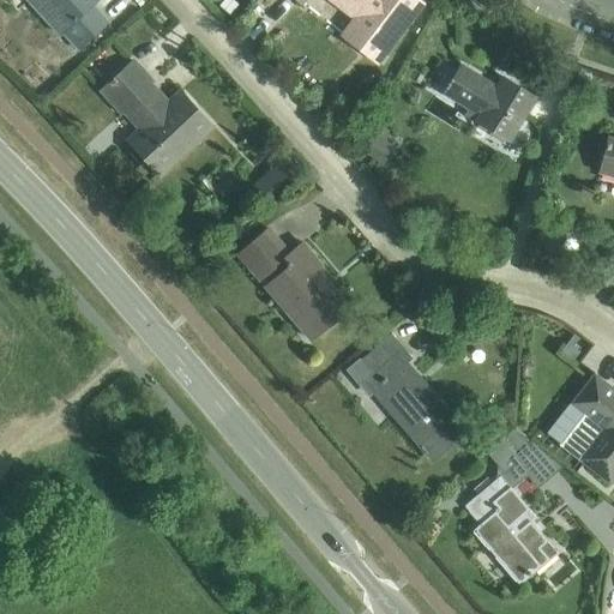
[(62,34),(78,50),(107,24),(84,0),(31,0),(29,2),(59,36),(62,34)]
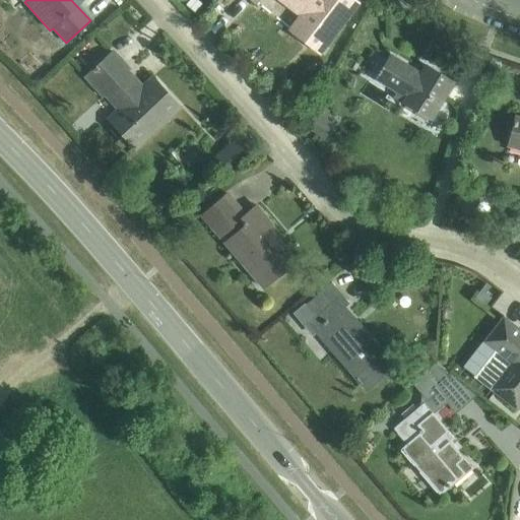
[(278,0),(308,22),(297,37),(318,54),(355,6),(347,0),(278,0)]
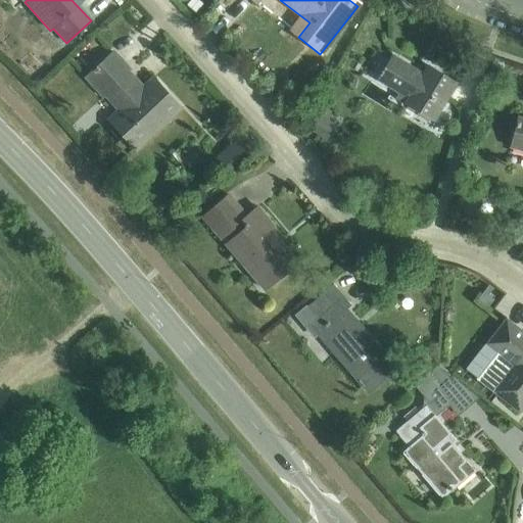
[(107,122),(134,151),(179,110),(151,80),(139,92),(124,76),(129,72),(111,53),(85,78),(102,97),(104,96),(119,111),(107,122)]
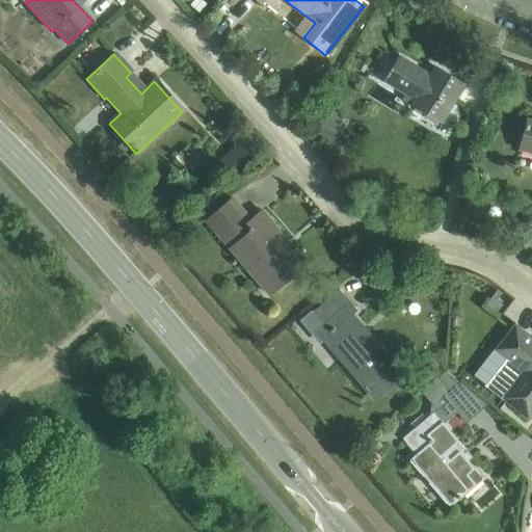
[(413,107),(440,124),(462,86),(435,69),(429,78),(398,58),(384,82),(416,102),(413,107)]
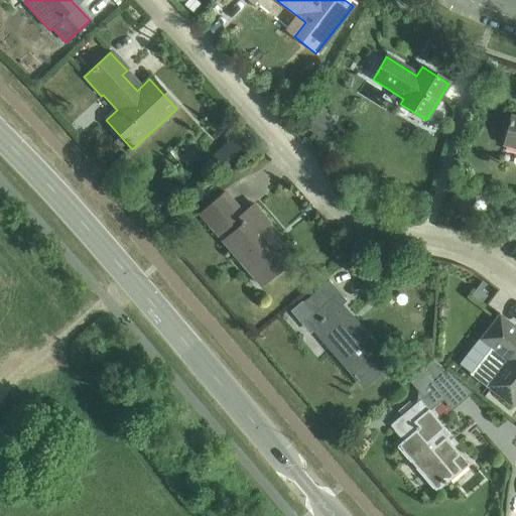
[(515,118),(510,117),(503,146),(515,148),(515,118)]
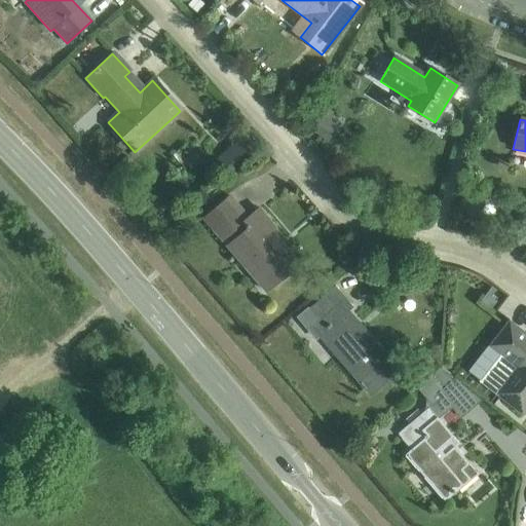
[(221,240),(227,235),(232,241),(227,247),(238,260),(245,255),(258,270),(252,275),(266,293),(292,271),(284,262),(291,256),(280,243),(284,240),(258,210),(247,219),(229,197),(203,219),(221,240)]
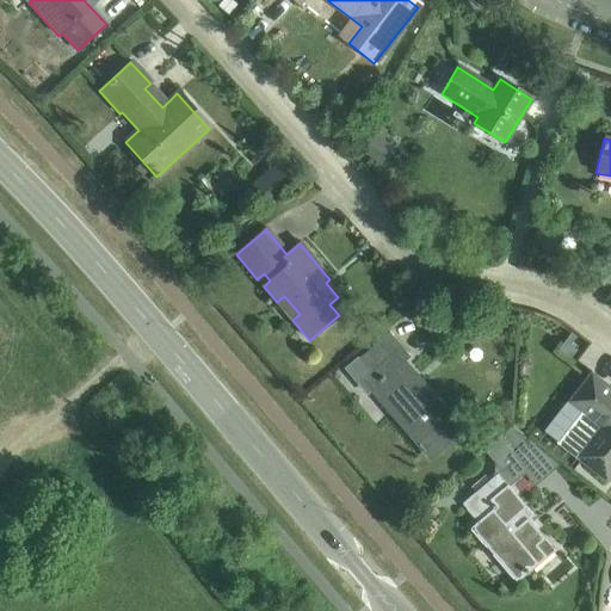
[(389,334),(359,360),(380,384),(371,390),(430,460),(461,432),(403,364),(411,358),(389,334)]
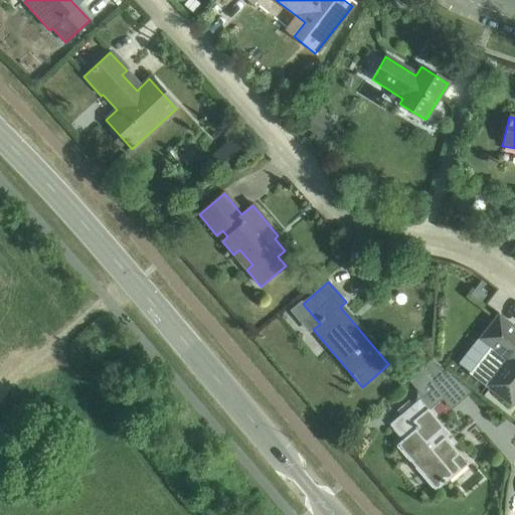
[(480,305),(487,296),(481,291),(485,285),(481,282),(469,297),(480,305)]
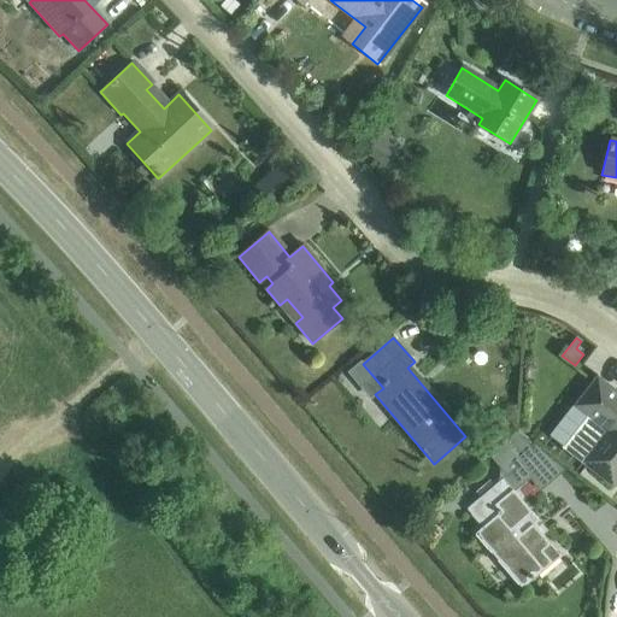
[(585,417),(560,447),(582,464),(613,488),(616,483),(616,394),(595,378),(574,407),(585,417)]
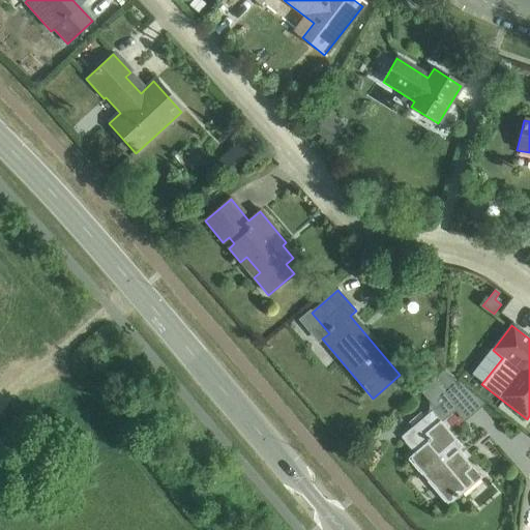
[(430,414),(422,420),(401,438),(414,453),(408,459),(448,506),(474,483),(466,474),(473,469),(458,451),(463,447),(442,423),(455,411),(446,401),(459,389),(443,372),(420,390),(430,403),(430,414)]
